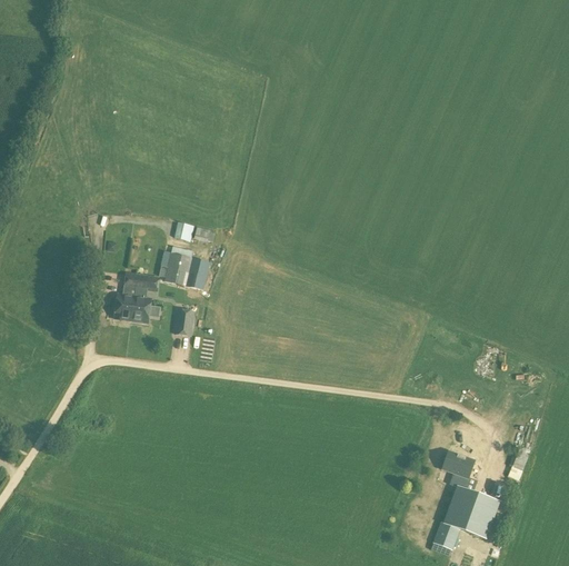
[(190,240),(193,225),(178,220),(173,236),(190,240)]
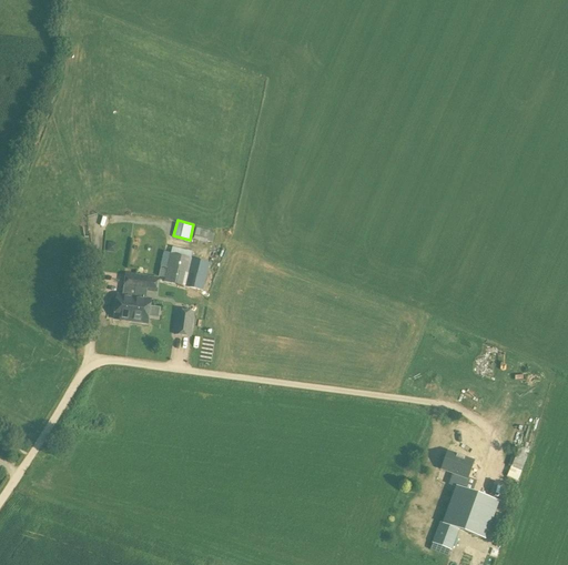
[(191,255),(193,249),(172,244),(171,251),(170,251),(164,279),(185,284),(192,255),(191,255)]
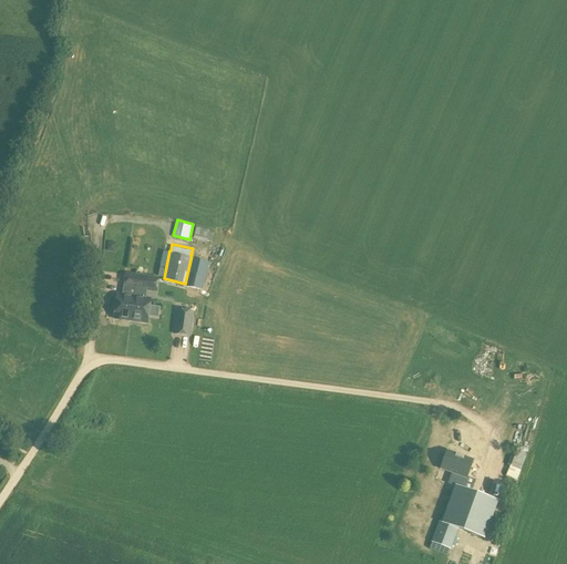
[(125,270),(123,285),(134,286),(136,272),(125,270)]
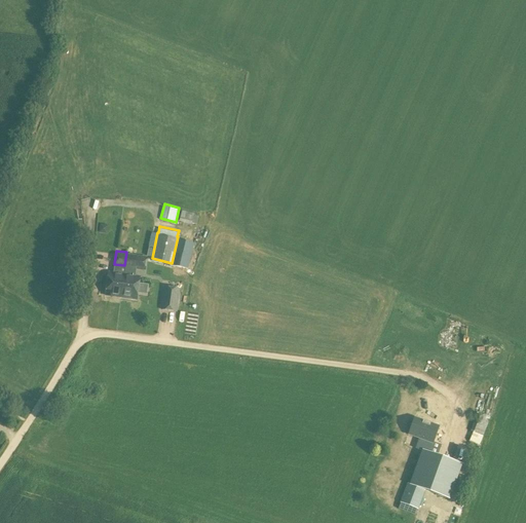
[(126,252),(124,265),(136,267),(138,254),(126,252)]
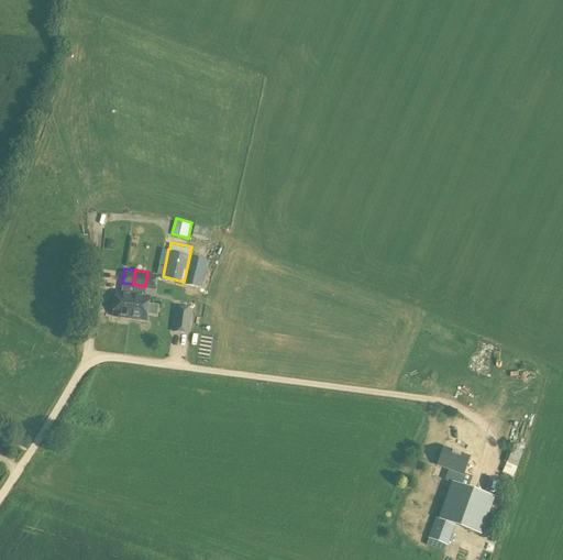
[(132,292),(129,315),(145,317),(146,317),(148,294),(144,294),(145,286),(133,284),(132,292)]
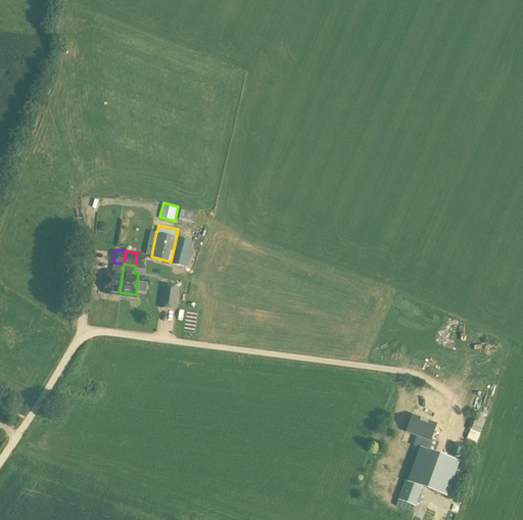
[(107,269),(104,290),(120,292),(123,271),(107,269)]
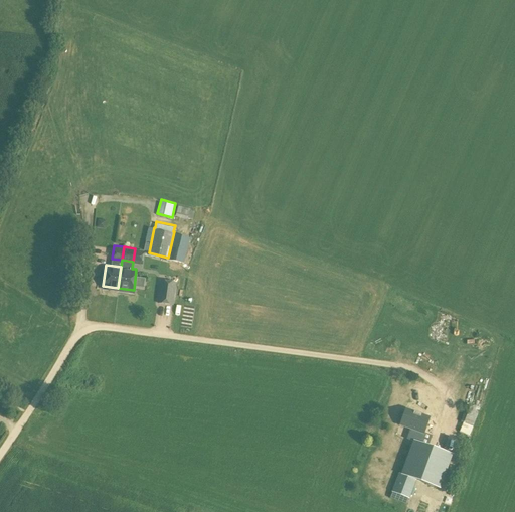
[(175,280),(161,278),(158,300),(172,302),(175,280)]
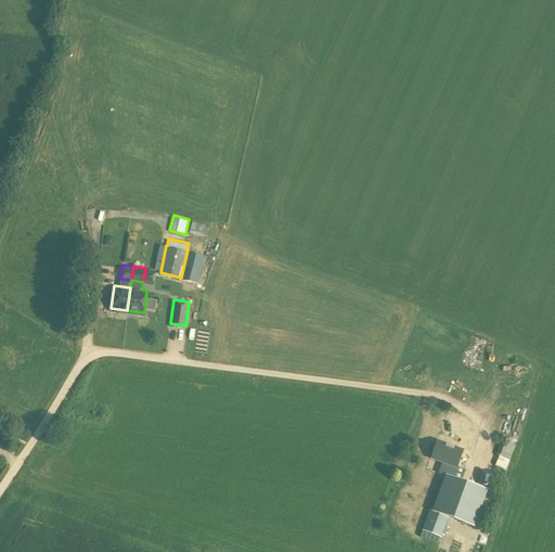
[(510,458),(516,439),(503,435),(497,452),(510,458)]
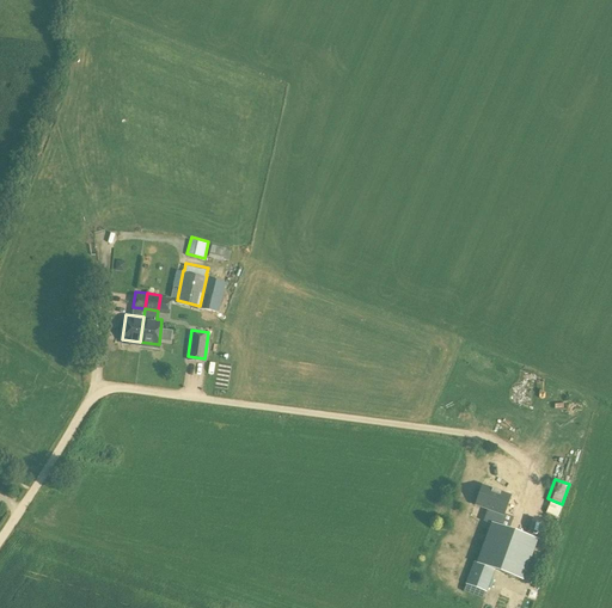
[(491,508),(487,519),(491,520),(501,523),(505,515),(506,513),(513,495),(485,484),(478,503),(491,508)]
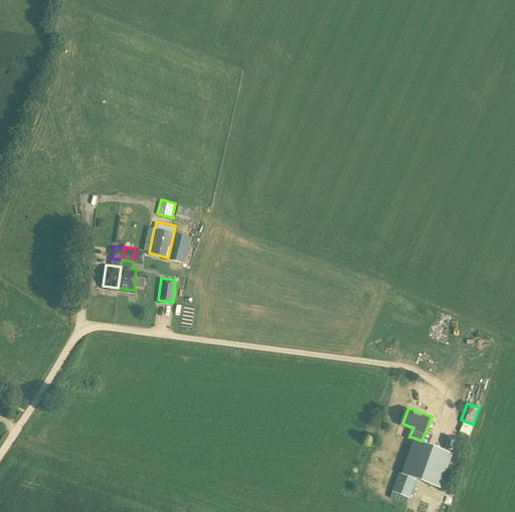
[(421,441),(413,438),(400,472),(416,478),(440,487),(453,453),(421,441)]
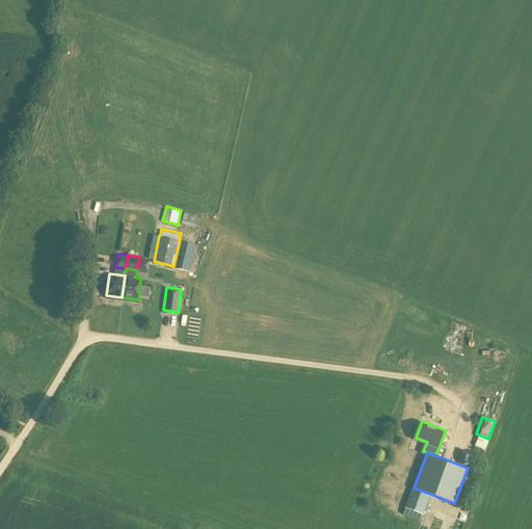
[(422,513),(430,494),(414,487),(411,486),(404,506),(405,506),(422,513)]
